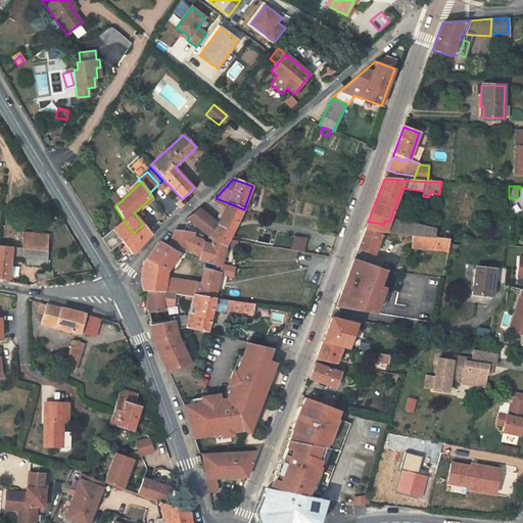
[(405,192),(401,190),(395,206),(399,207),(405,192)]
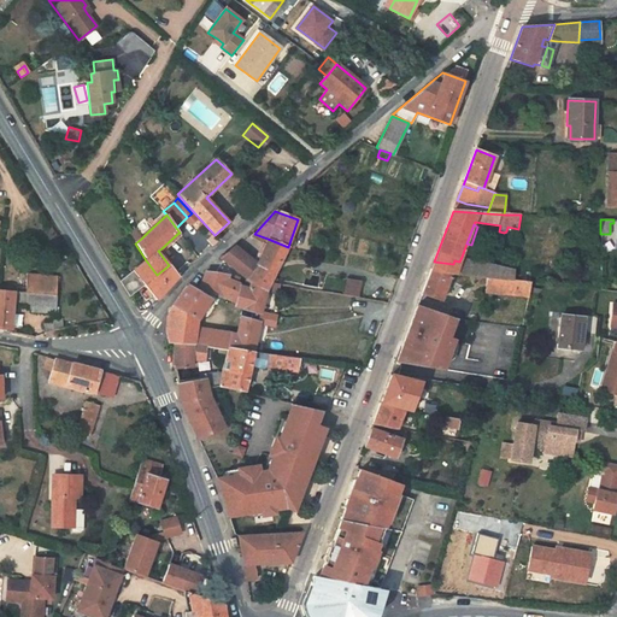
[(129,233),(135,244),(141,239),(134,228),(129,233)]
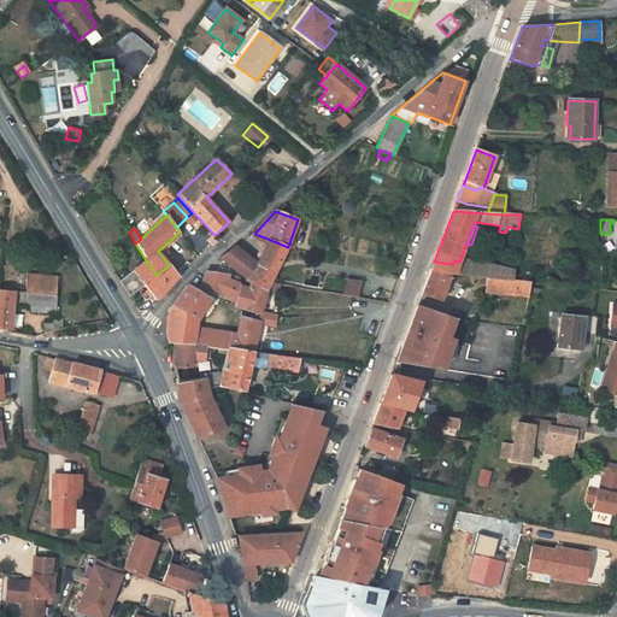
[(178,233),(162,248),(164,251),(181,236),(178,233)]
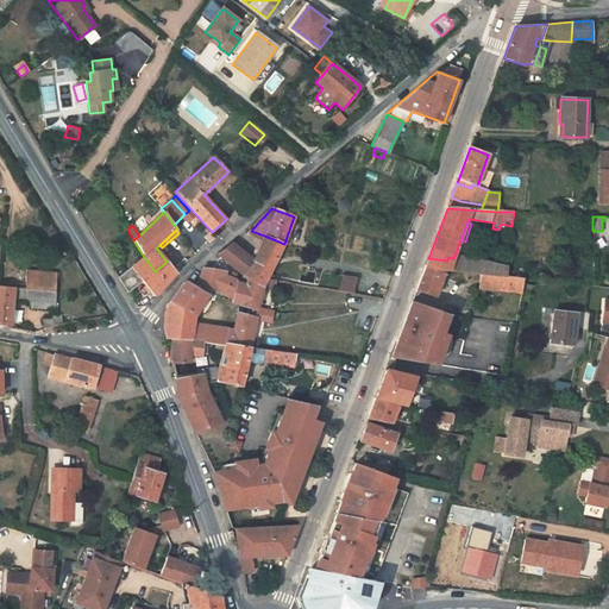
[(203,237),(207,242),(209,244),(214,239),(208,232),(203,237)]
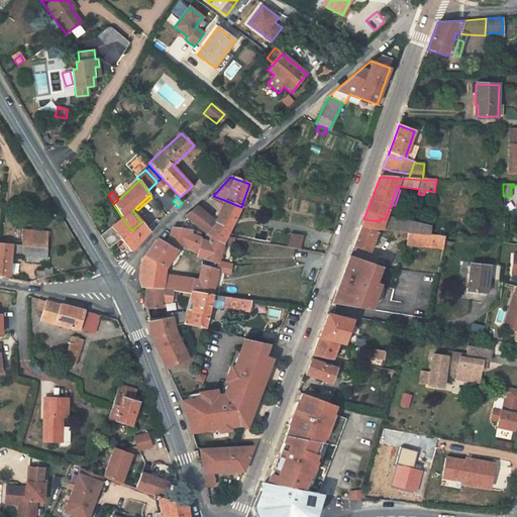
[(226,236),(241,207),(224,200),(223,203),(222,204),(220,203),(212,218),(197,207),(185,216),(188,218),(206,232),(210,235),(222,244),(226,236)]
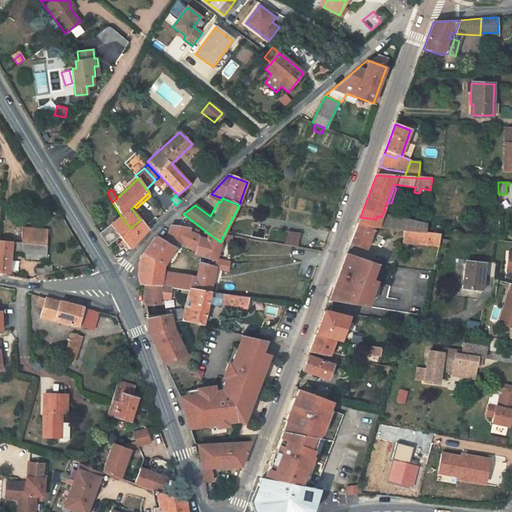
[(140,220),(142,222),(144,220),(136,208),(134,206),(131,208),(140,220)]
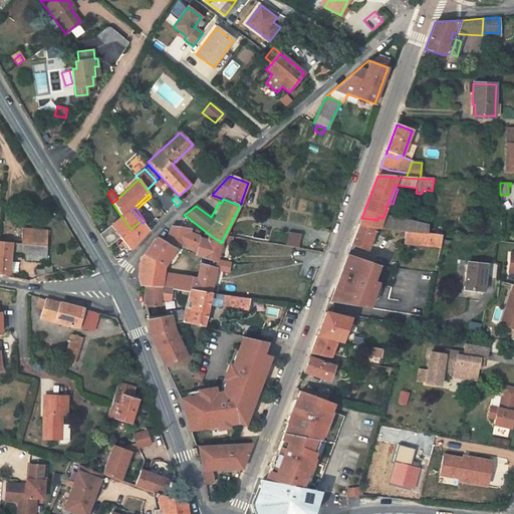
[(377,220),(361,218),(358,226),(374,228),(386,229),(393,230),(395,221),(398,218),(384,214),(382,218),(378,217),(377,220)]
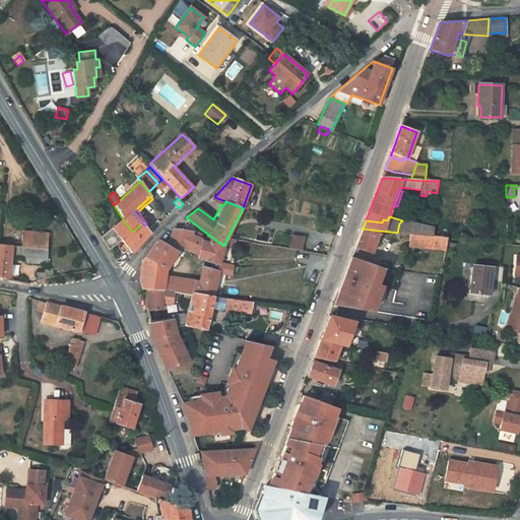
[(132,232),(123,219),(102,237),(110,250),(122,241),(132,254),(142,243),(150,233),(144,225),(142,223),(132,232)]
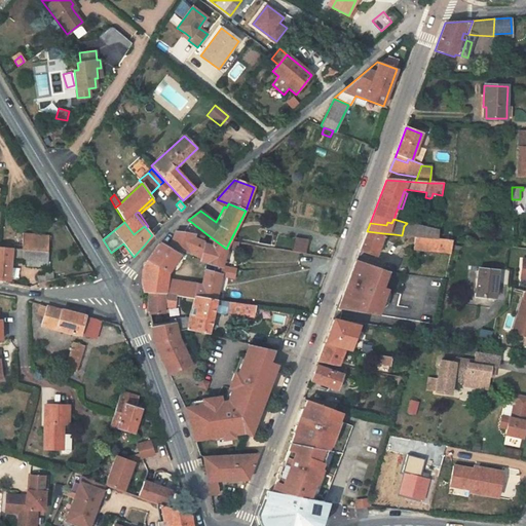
[(438,230),(407,223),(404,226),(402,235),(416,237),(436,239),(438,230)]
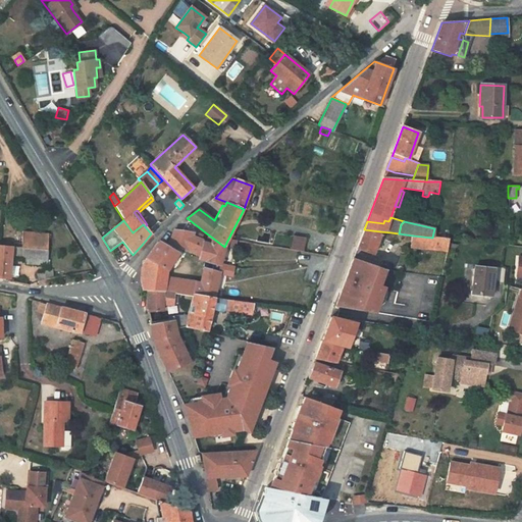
[(169,242),(168,244),(174,246),(175,246),(199,254),(202,242),(203,241),(195,238),(192,237),(193,233),(193,232),(179,230),(174,229),(172,233),(171,238),(169,242)]
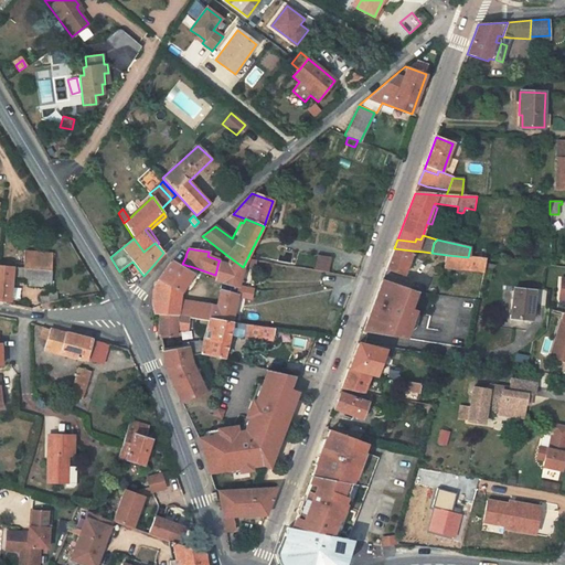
[(412,251),(394,248),(385,269),(403,276),(412,251)]
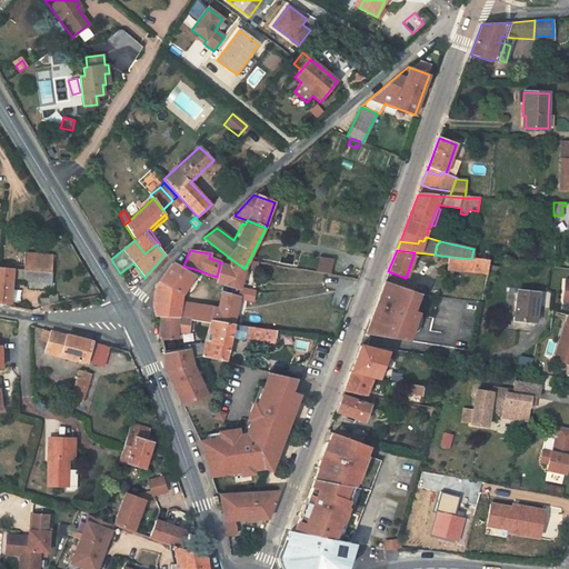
[(23,265),(23,269),(26,269),(52,271),(53,256),(25,252),(23,265)]
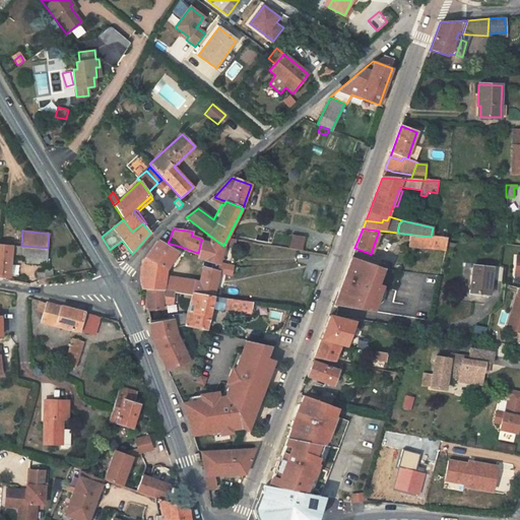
[(302,249),(304,236),(290,234),(288,247),(302,249)]
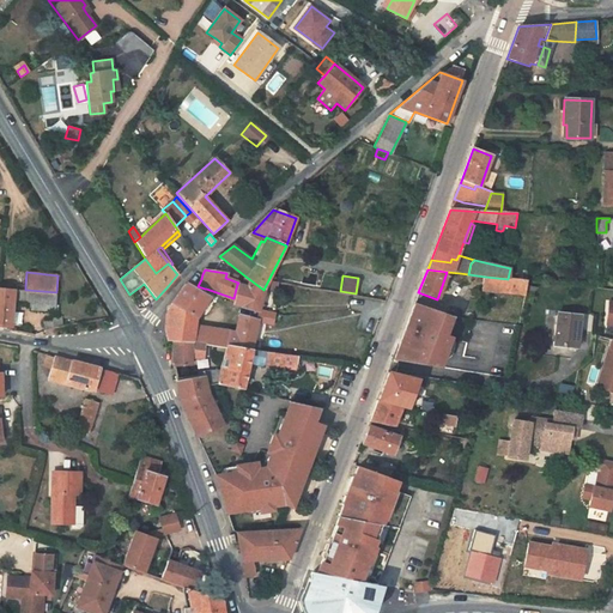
[(526,280),(508,279),(485,277),(484,284),(483,290),(525,295),(526,280)]
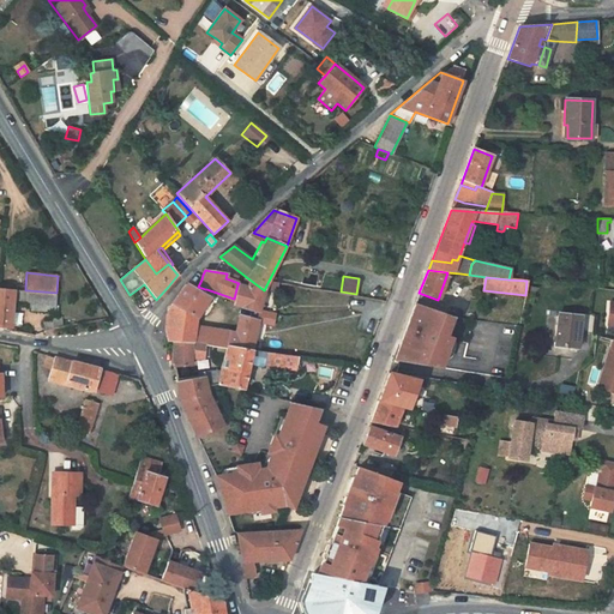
[(259,312),(264,290),(250,280),(245,295),(241,307),(259,312)]
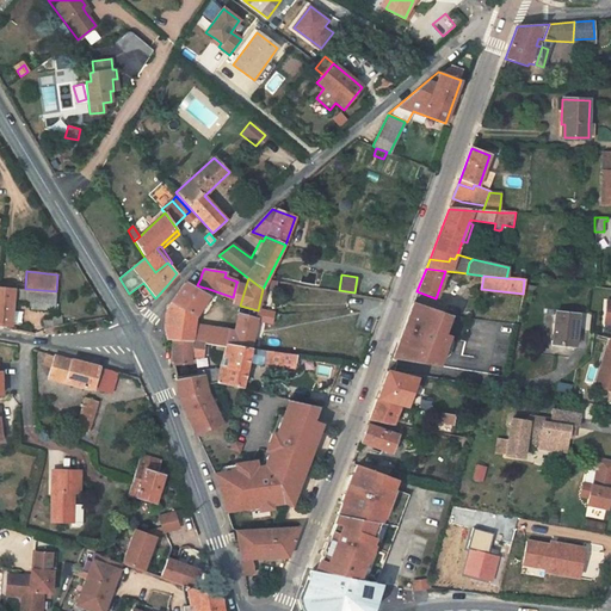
[(276,281),(267,279),(263,289),(275,290),(276,281)]
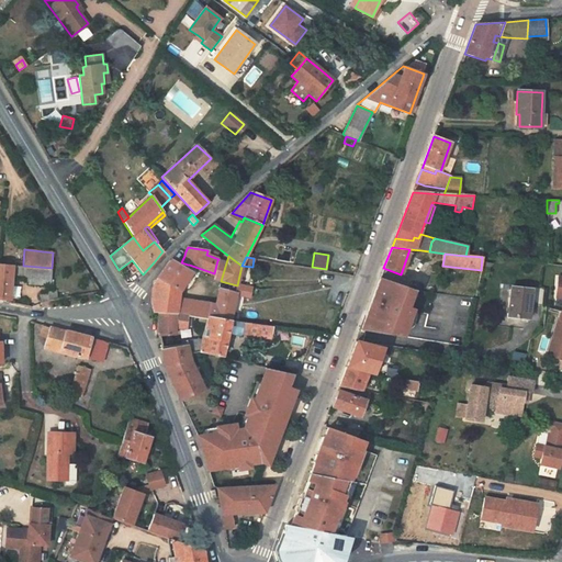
[(179,266),(179,265),(173,261),(170,260),(157,278),(179,291),(183,284),(187,279),(191,272),(187,270),(179,266)]
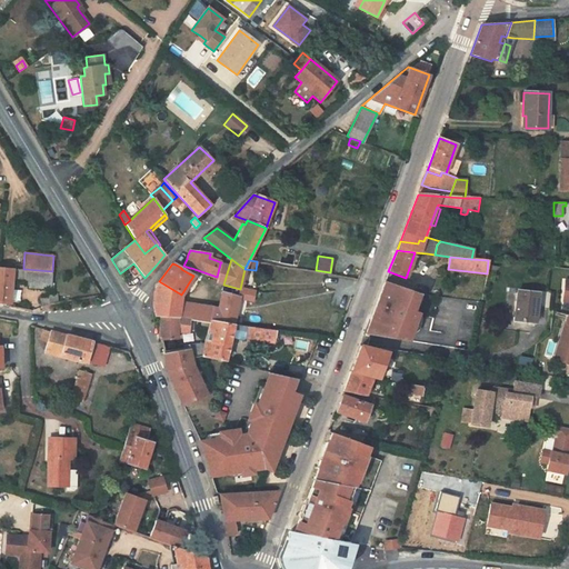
[(223,263),(220,263),(217,277),(216,281),(223,285),(227,273),(225,273),(227,266),(223,265),(223,263)]
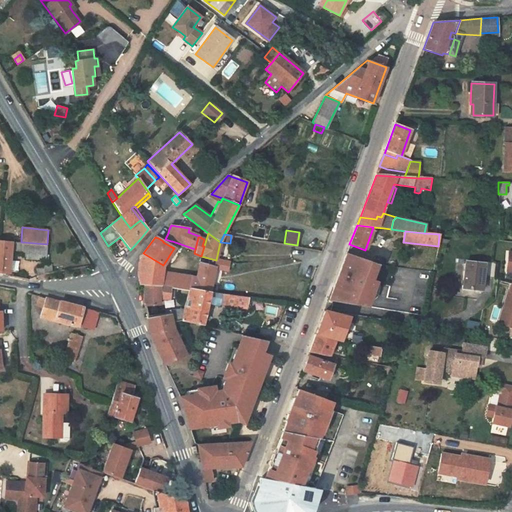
[(11,253),(12,241),(0,240),(0,273),(9,274),(11,255),(11,253)]
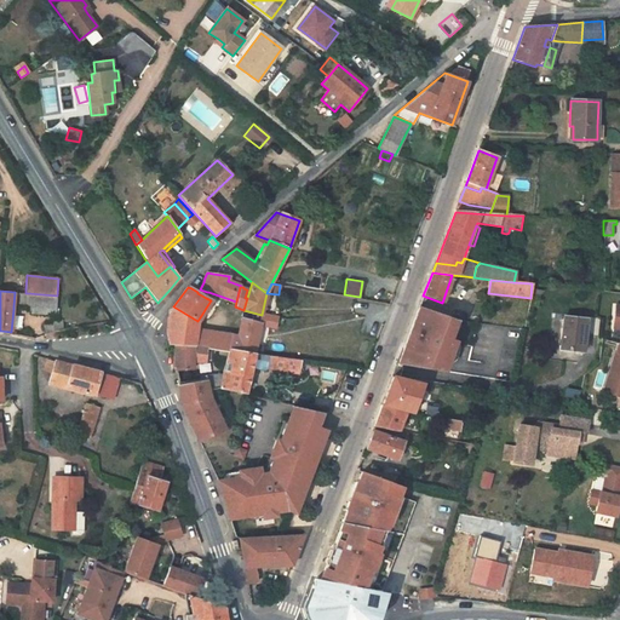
[(57,296),(28,293),(26,293),(23,293),(15,292),(13,306),(13,309),(32,311),(32,314),(56,315),(57,296)]
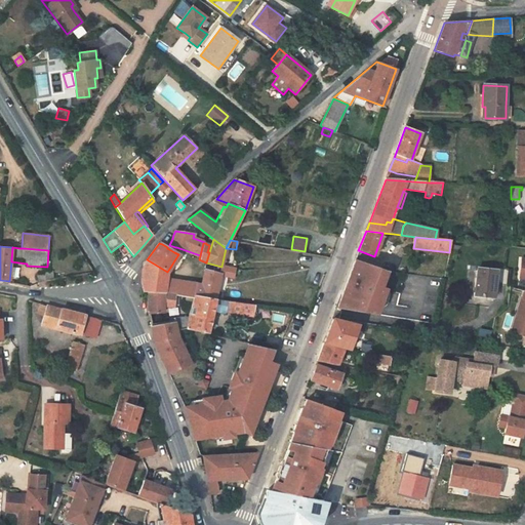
[(522,297),(512,331),(524,334),(524,258),(522,258),(520,277),(524,277),(524,290),(523,297),(522,297)]
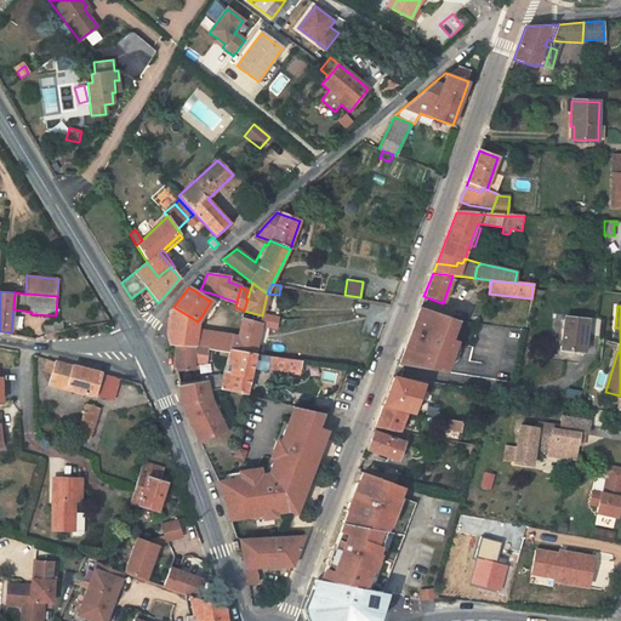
[(198,330),(198,322),(174,307),(169,313),(167,334),(170,345),(176,345),(195,347),(198,330)]
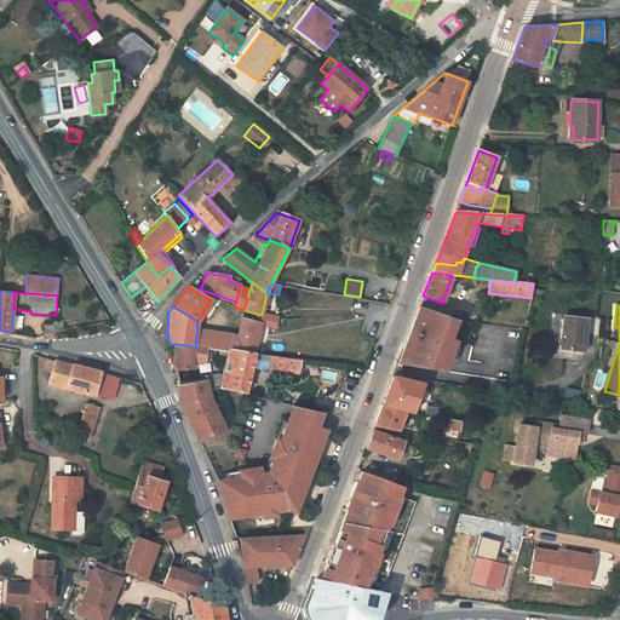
[(453,319),(419,308),(411,329),(397,365),(443,372),(455,342),(449,339),(453,328),(451,327),(453,319)]
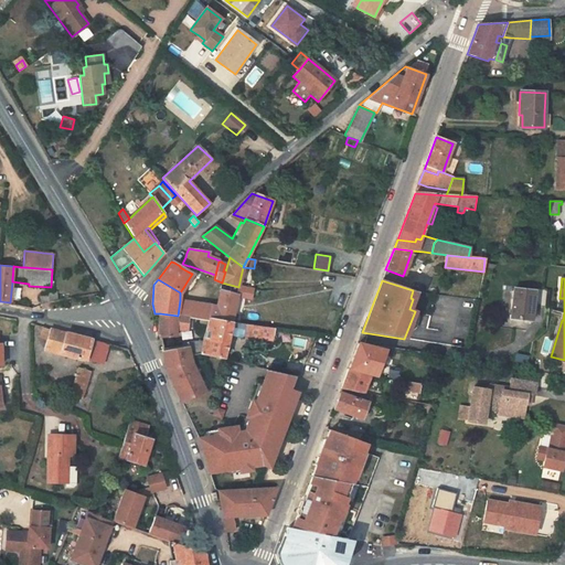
[(40,296),(43,305),(52,302),(60,300),(55,288),(48,290),(49,294),(40,296)]
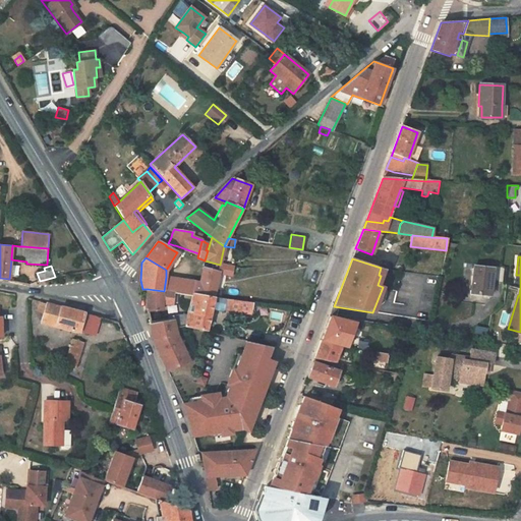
[(490,287),(494,269),(473,267),(470,293),(485,294),(486,287),(490,287)]
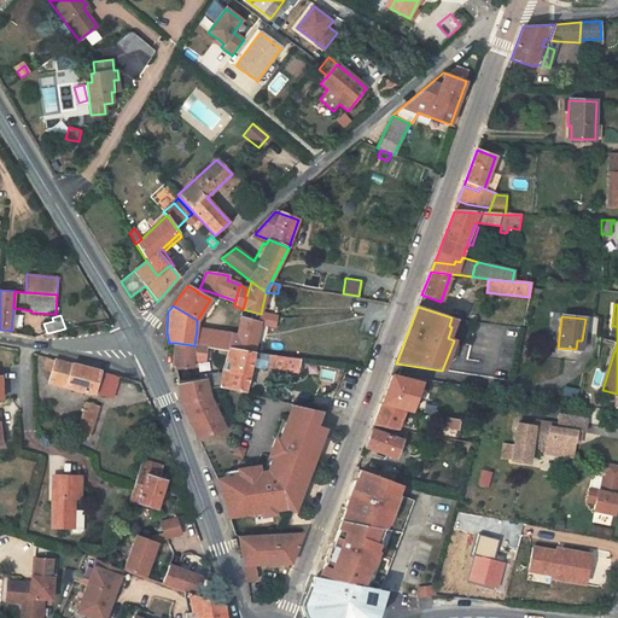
[(254,353),(260,324),(240,319),(238,334),(232,333),(229,349),(254,353)]
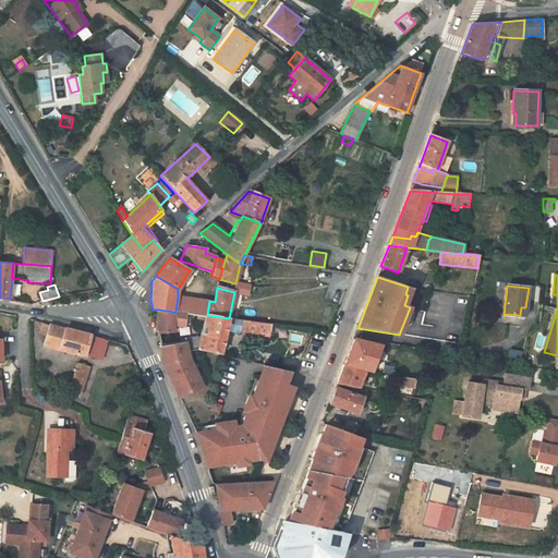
[(234,292),(229,318),(240,319),(246,294),(234,292)]
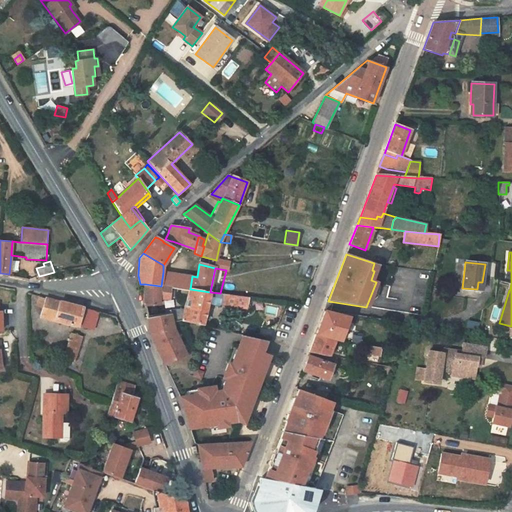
[(192,276),(163,272),(161,286),(170,287),(175,288),(189,290),(189,289),(190,289),(192,276)]
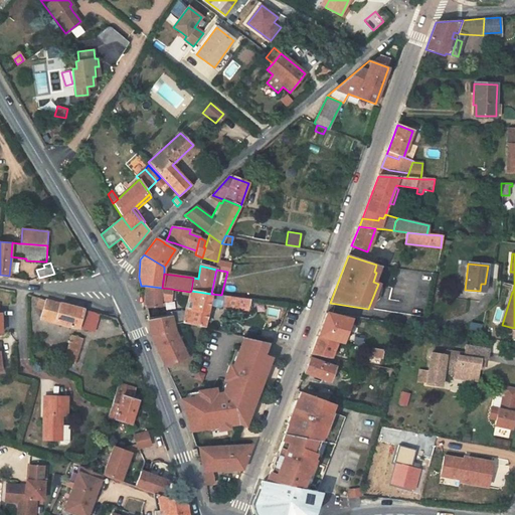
[(171,289),(162,288),(146,286),(146,307),(161,307),(161,300),(171,301),(170,300),(171,289)]
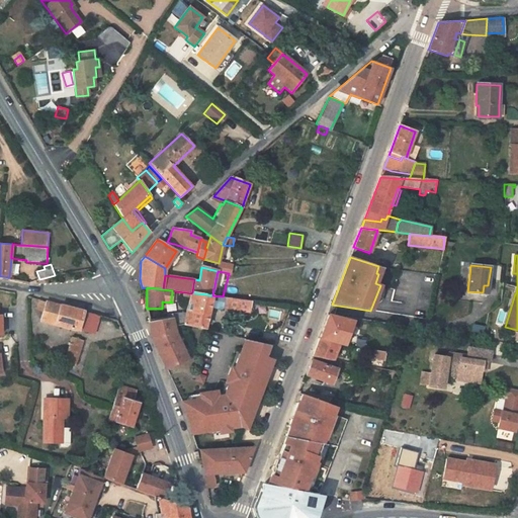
[(212,295),(192,292),(191,292),(191,293),(186,313),(183,324),(205,329),(212,295)]
